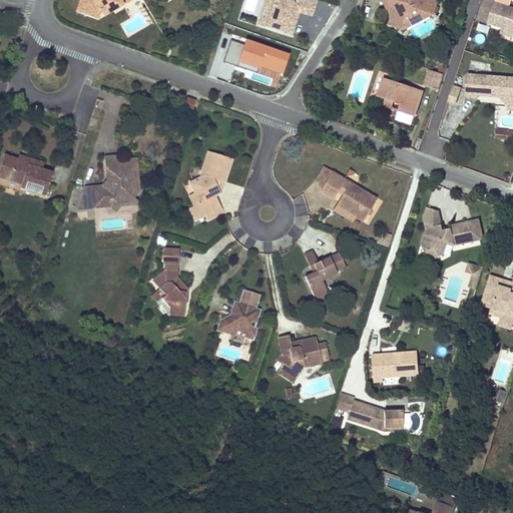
[(80,0),(76,11),(98,19),(101,11),(118,0),(120,0),(123,4),(129,0),(80,0)]
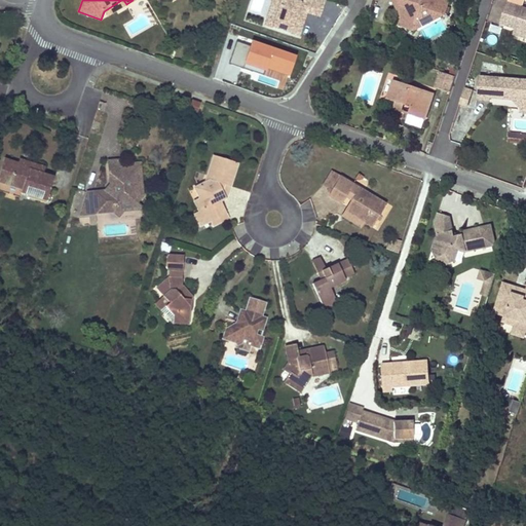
[(121,0),(104,11),(107,15),(126,4),(123,0),(121,0)]
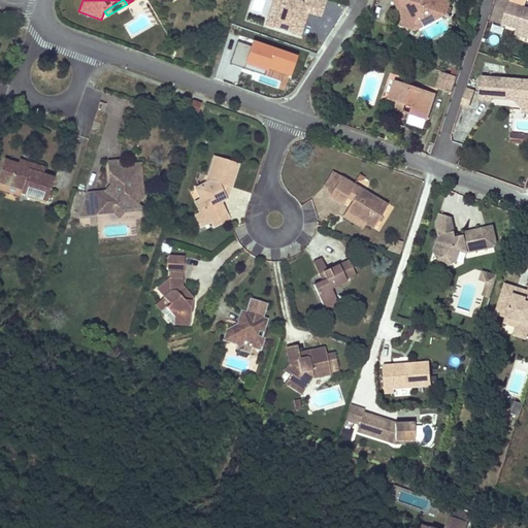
[(303,0),(303,2),(295,0),(273,0),(266,27),(301,37),(308,13),(322,18),(326,0),(303,0)]
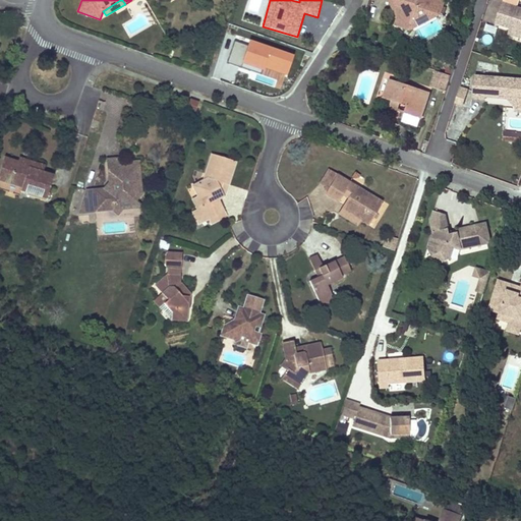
[(388,0),(394,10),(395,9),(398,13),(394,24),(409,30),(412,22),(431,11),(439,13),(443,0),(388,0)]
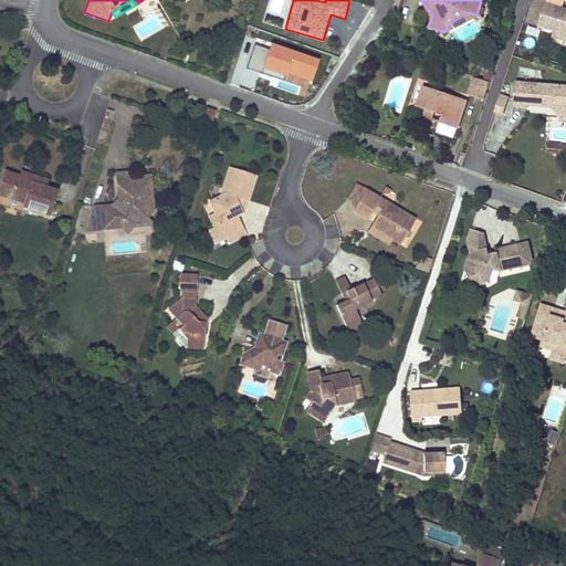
[(565,9),(546,2),(540,24),(558,30),(565,32),(565,9)]
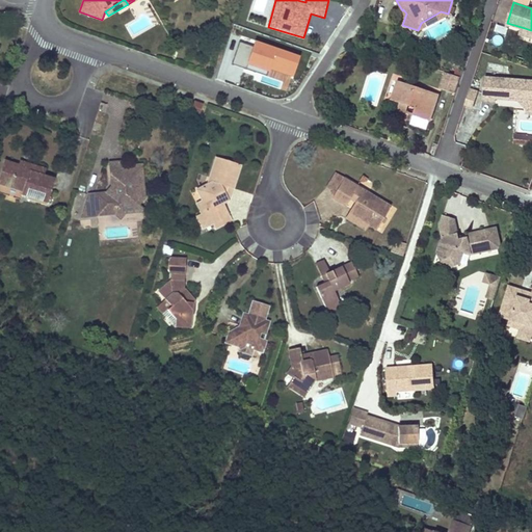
[(421,23),(418,30),(448,14),(441,11),(421,23)]
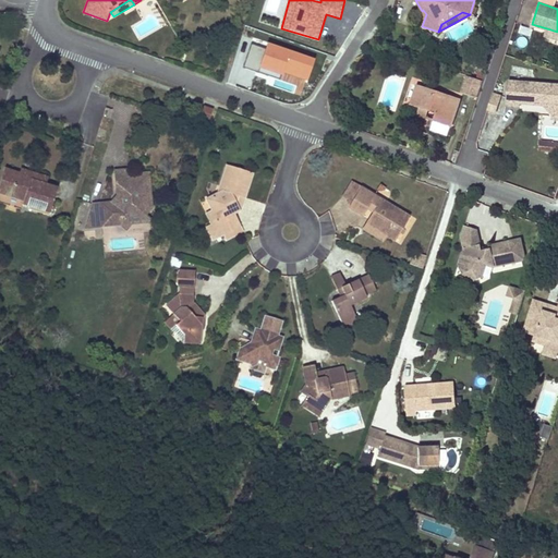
[(307,80),(314,59),(267,44),(258,69),(281,76),(282,71),(307,80)]
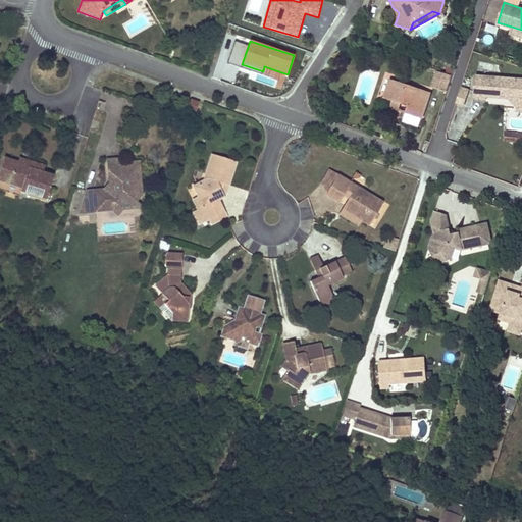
[(431,86),(447,91),(452,74),(437,69),(431,86)]
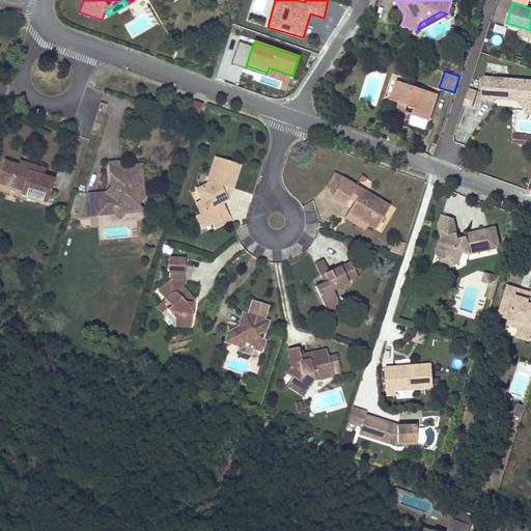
[(530,79),(482,76),(481,100),(494,101),(494,98),(515,100),(525,100),(525,109),(524,112),(530,112),(530,79)]
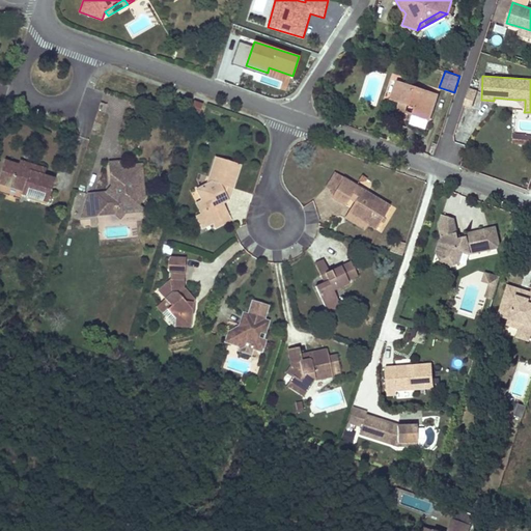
[(414,109),(412,116),(409,127),(424,132),(427,121),(436,94),(397,81),(391,101),(399,104),(407,106),(414,109)]
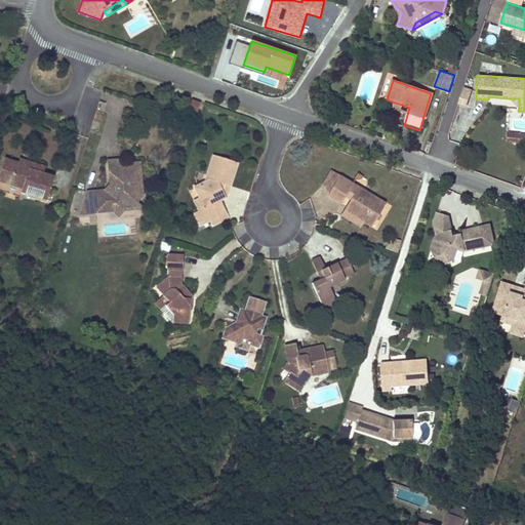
[(457,105),(466,107),(470,91),(462,89),(457,105)]
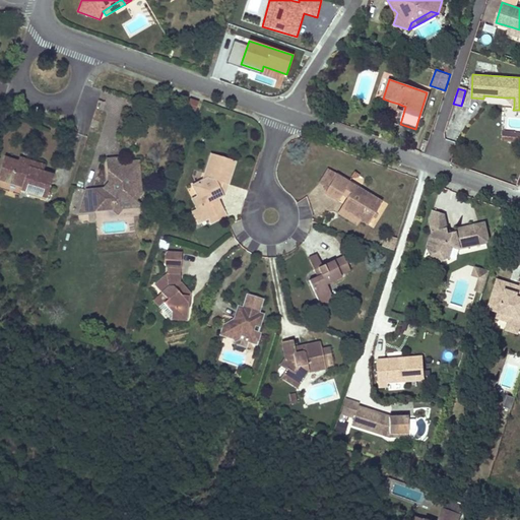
[(514,98),(505,98),(514,107),(514,98)]
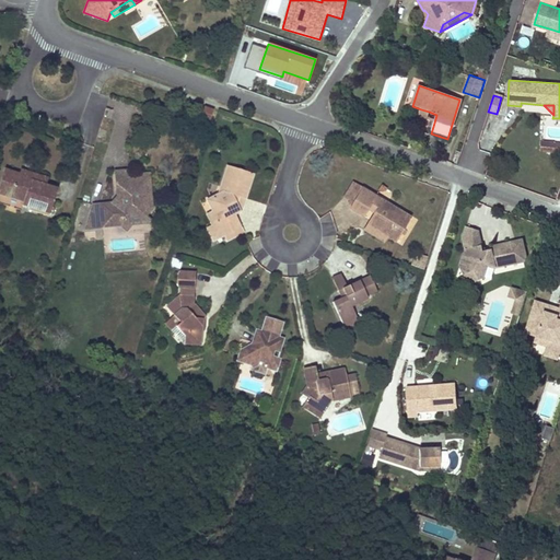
[(209,120),(213,109),(203,106),(199,117),(209,120)]
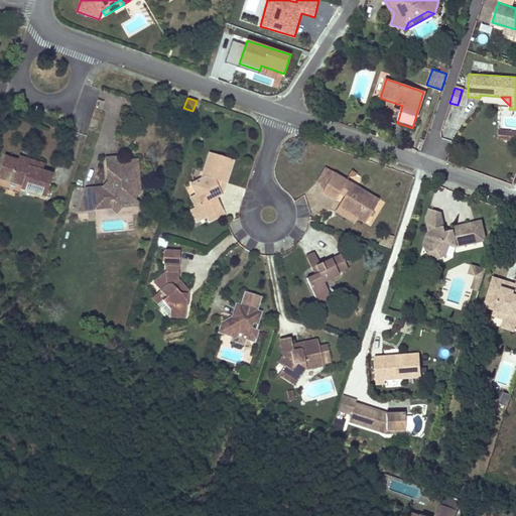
[(386,108),(393,110),(395,103),(388,101),(386,108)]
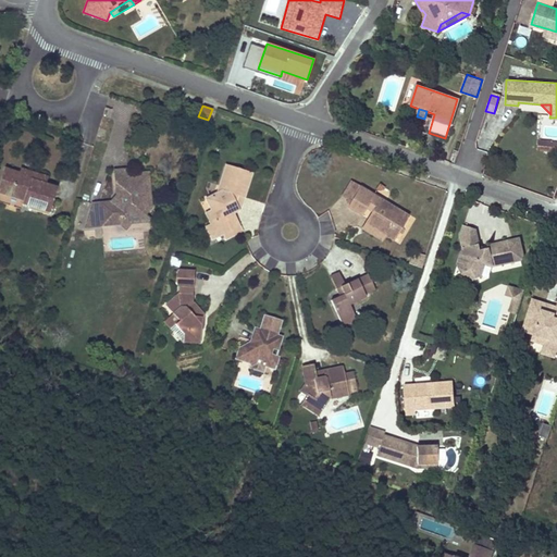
[(552,140),(539,139),(539,150),(553,151),(553,153),(556,153),(556,141),(552,141),(552,140)]
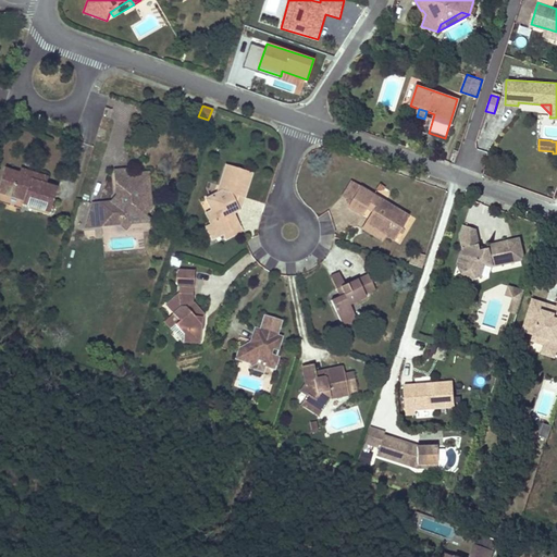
[(243,198),(251,173),(226,164),(217,193),(205,198),(211,209),(217,221),(210,224),(206,226),(207,230),(198,233),(203,244),(239,225),(233,213),(238,210),(234,202),(236,196),(243,198)]
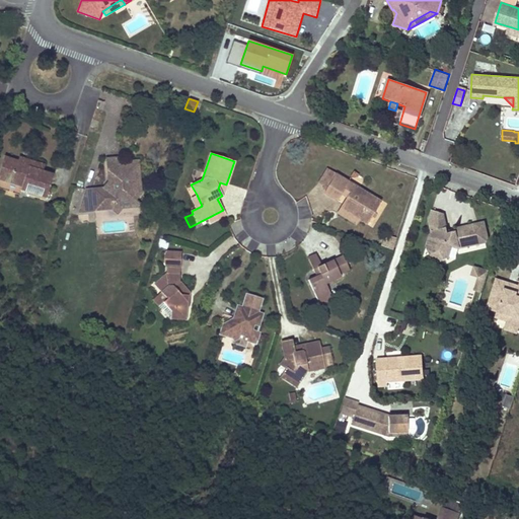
[(46,196),(53,173),(42,170),(20,162),(20,161),(18,160),(4,155),(0,165),(0,166),(7,169),(4,178),(21,184),(20,187),(27,190),(46,196)]
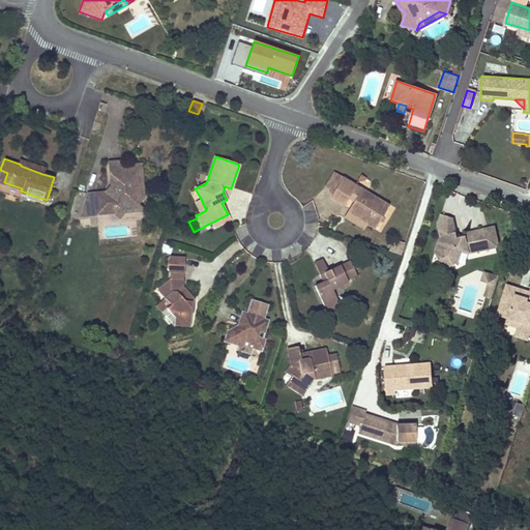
[(21,166),(42,174),(45,168),(20,159),(19,164),(21,165),(21,166)]
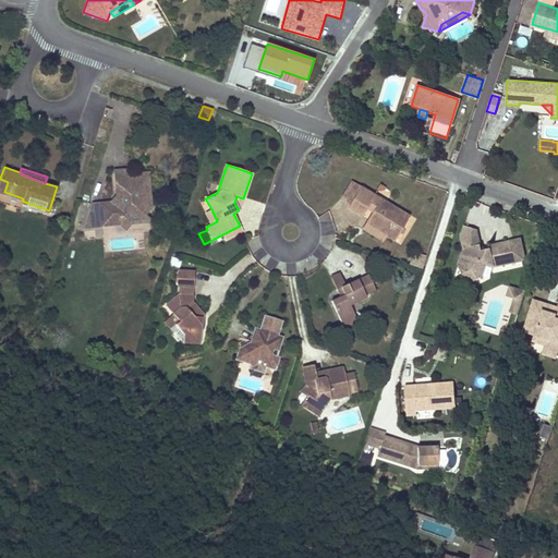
[(118,201),(92,203),(85,223),(93,222),(94,226),(101,225),(100,218),(121,216),(122,223),(142,221),(141,211),(146,206),(152,206),(147,171),(126,172),(126,171),(114,172),(116,186),(123,194),(118,201)]
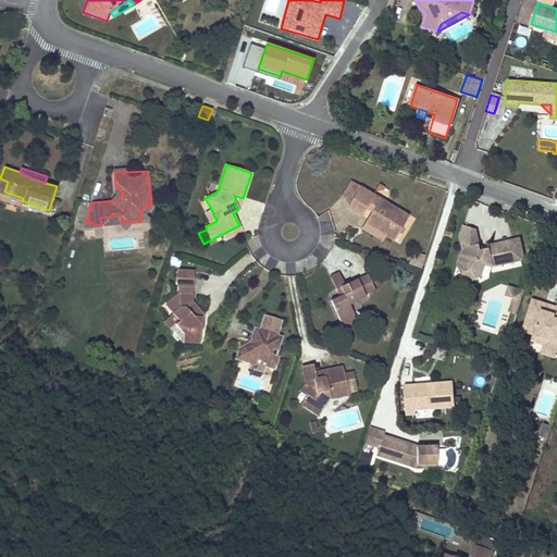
[(350,201),(360,187),(350,181),(342,196),(350,201)]
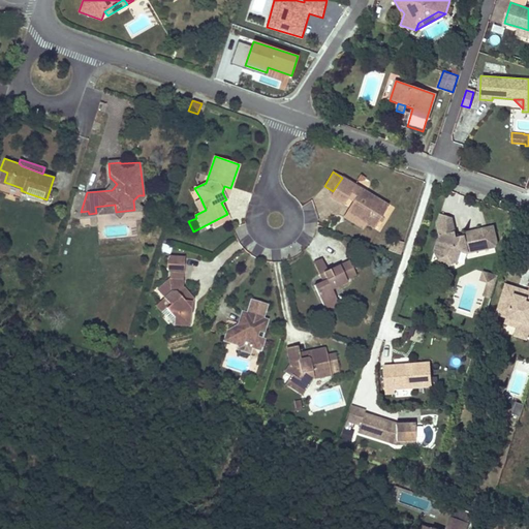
[(372,229),(386,206),(342,178),(333,191),(330,196),(342,205),(348,194),(355,198),(346,213),(365,224),(372,229)]
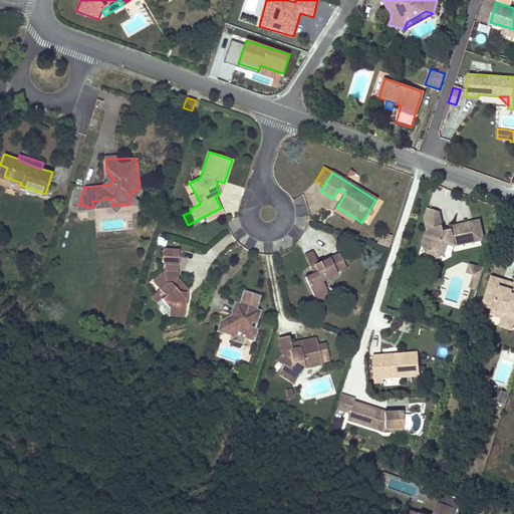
[(220,194),(224,183),(218,181),(216,187),(220,194)]
